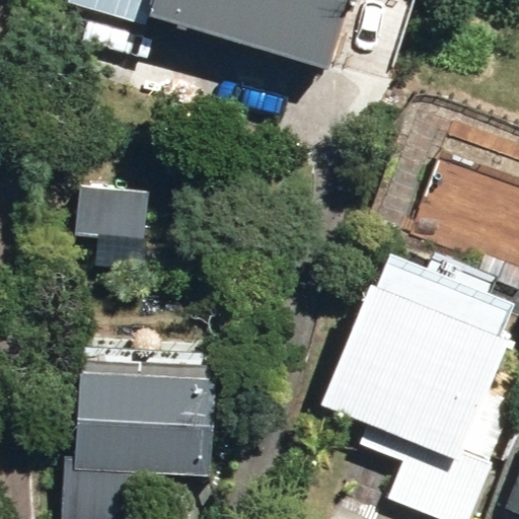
[(155,0),(151,16),(329,72),(351,0),(155,0)]
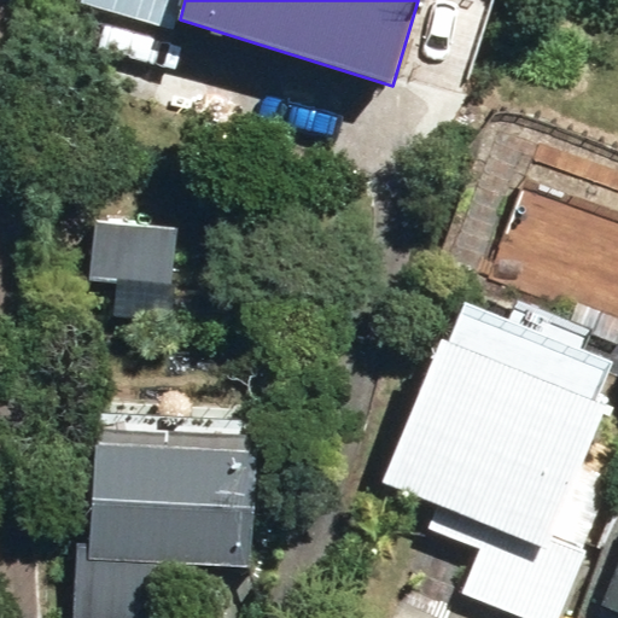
[(89,279),(170,285),(174,228),(93,221),(89,279)]
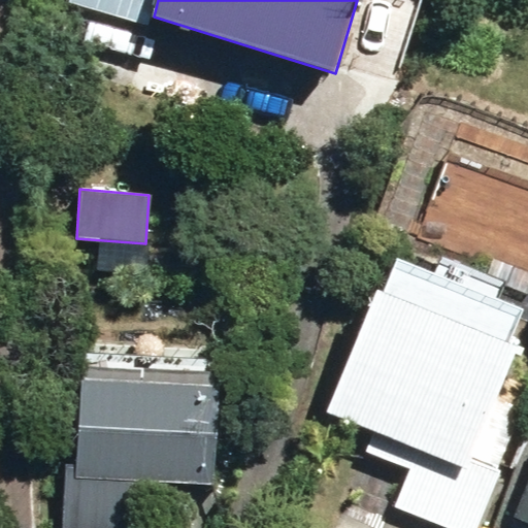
[(394,507),(443,527),(475,527),(500,471),(472,458),(519,351),(376,289),(325,410),(418,450),(394,507)]
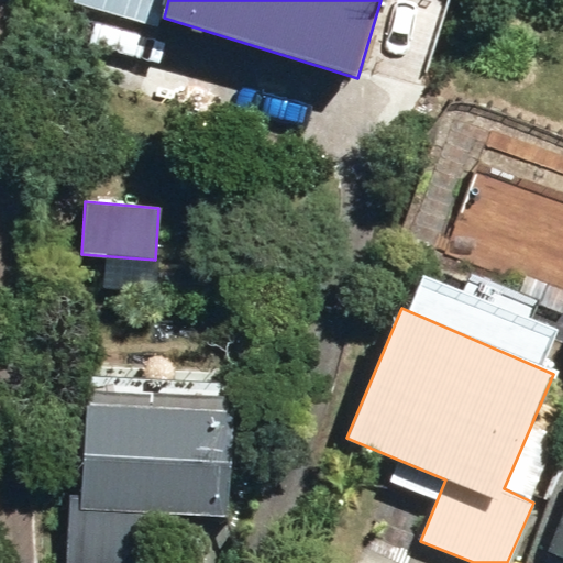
[(67,562),(175,562),(178,514),(228,518),(234,408),(172,405),(172,390),(136,388),(136,403),(86,400),(83,496),(72,496),(67,562)]
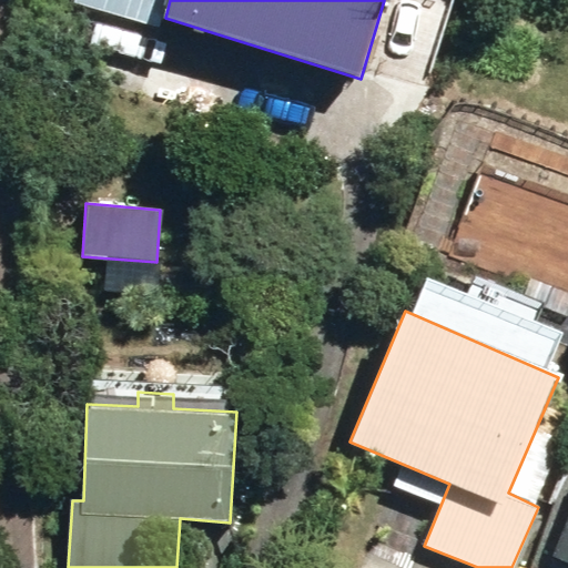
[(567,523),(555,556),(567,561),(567,523)]
